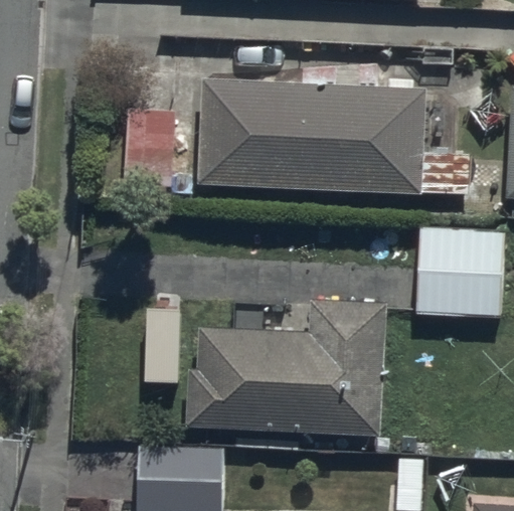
[(307,82),(202,76),(197,179),(467,194),(470,152),(426,150),(430,88),(379,84),(379,67),(308,63),(307,82)]
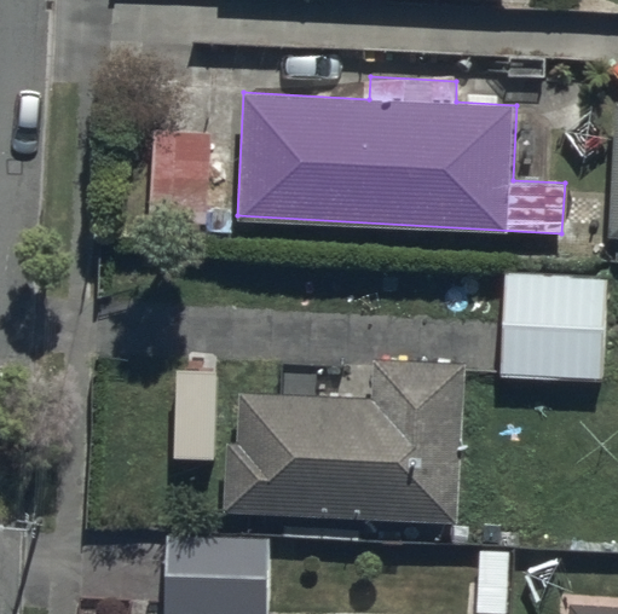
[(617,102),(613,102),(607,236),(617,236),(617,102)]
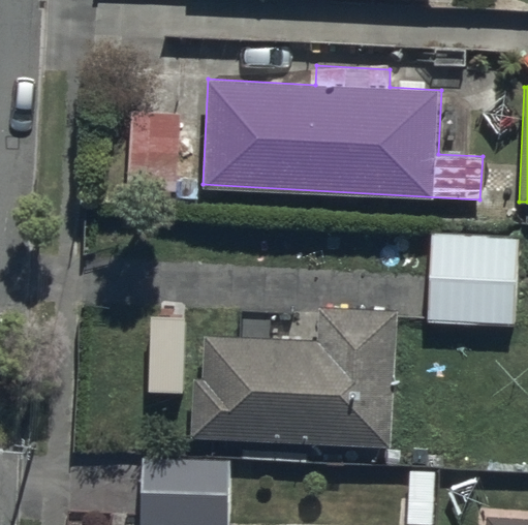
[(176,190),(180,114),(128,111),(124,187),(176,190)]
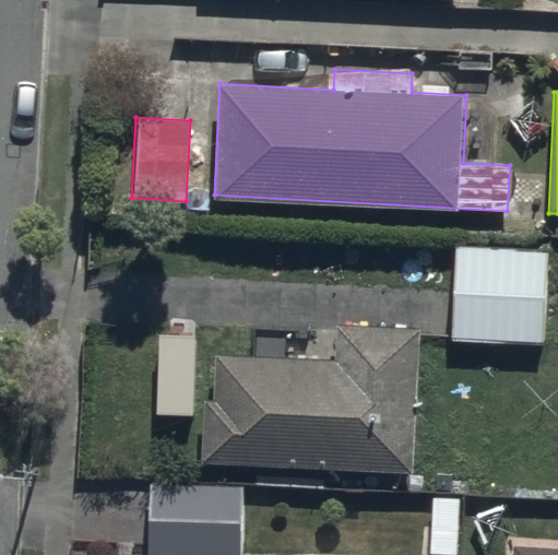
[(544,251),(454,249),(452,342),(557,345),(557,305),(542,305),(544,251)]
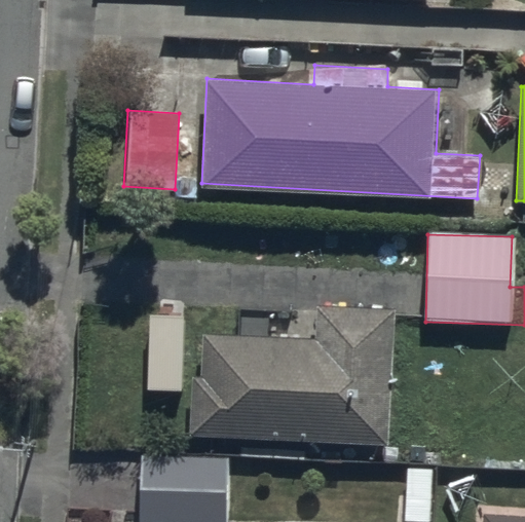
[(386,443),(396,309),(321,304),(319,340),(291,338),(292,322),(262,320),(261,337),(202,333),(199,374),(192,374),(189,430),(386,443)]
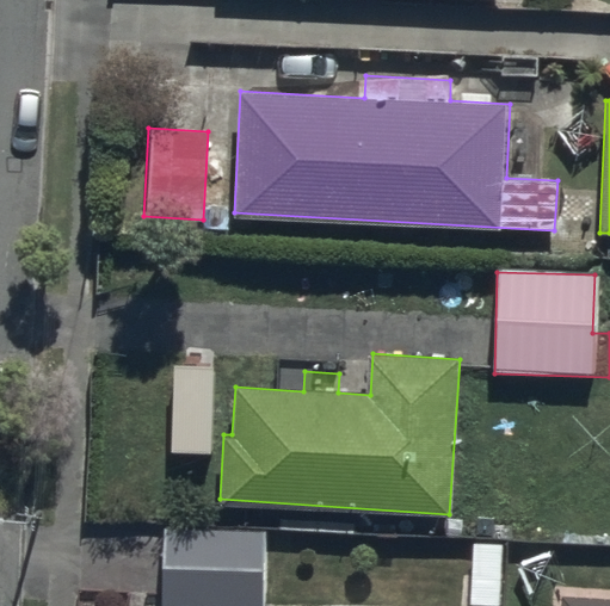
[(262,605),(266,531),(167,529),(164,605),(262,605)]
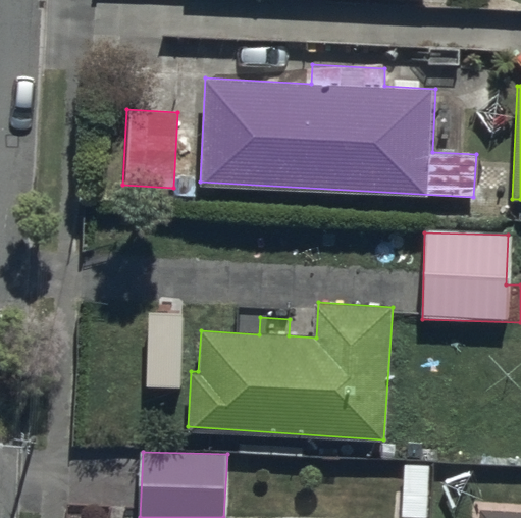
[(520,517),(520,511),(481,509),(480,517),(520,517)]
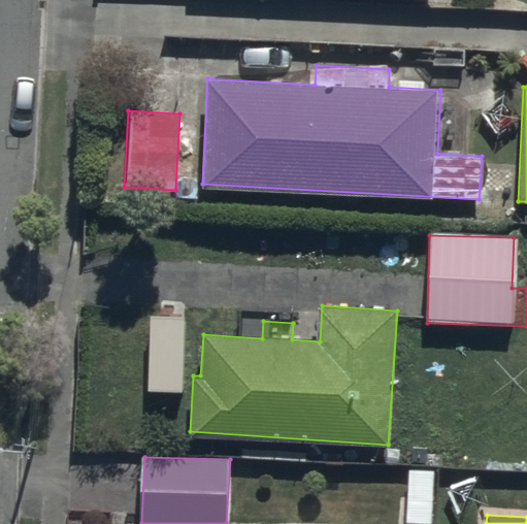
All buildings are outlined.
